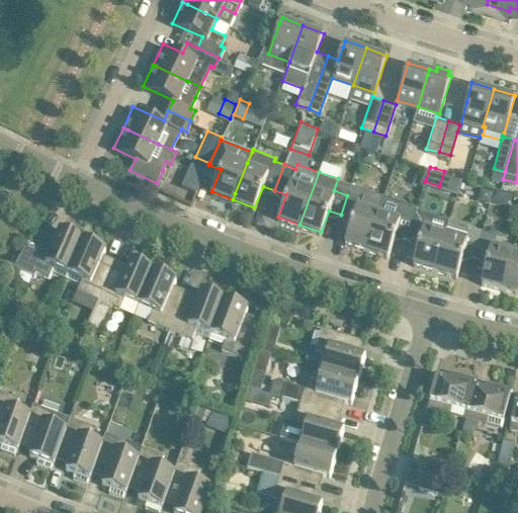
[(345,241),(366,248),(381,203),(384,194),(366,188),(362,200),(347,195),(341,215),(352,219),(345,241)]
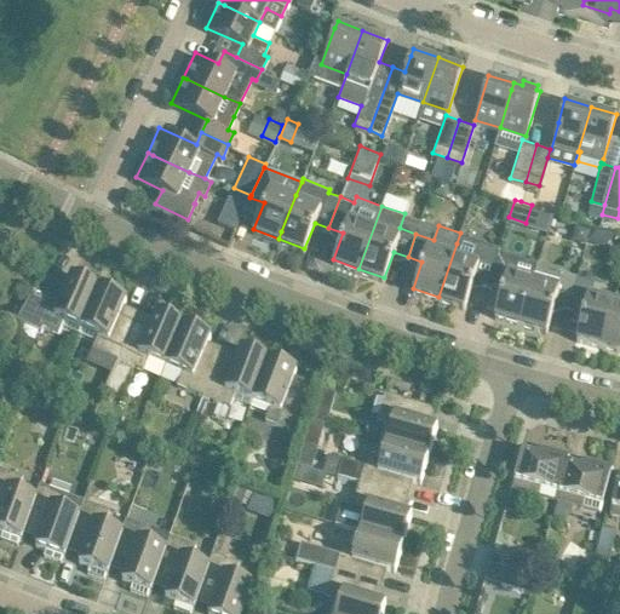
[(457,244),(438,297),(465,305),(472,282),(487,286),(498,251),(499,245),(460,233),(457,244)]
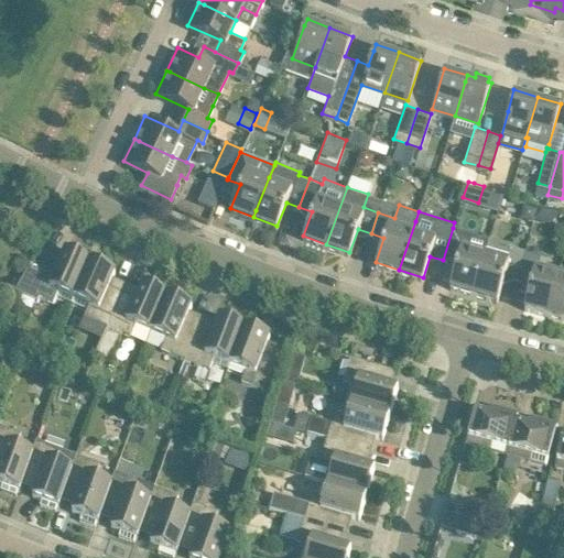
[(443,260),(456,264),(449,285),(474,292),(476,285),(485,252),(488,242),(468,236),(468,233),(453,228),(443,260)]
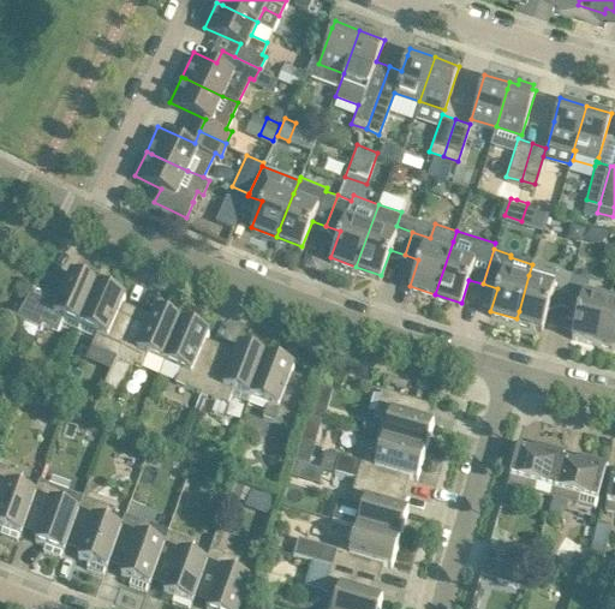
[(557,263),(535,257),(532,264),(529,275),(519,311),(517,318),(542,327),(550,300),(565,304),(573,272),(556,268),(557,263)]
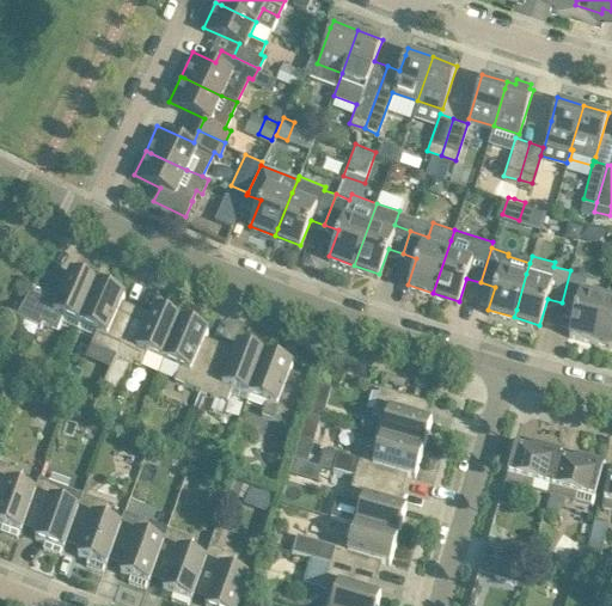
[(31,285),(19,314),(43,325),(46,320),(57,326),(61,318),(78,325),(98,280),(71,268),(66,280),(50,274),(43,291),(31,285)]
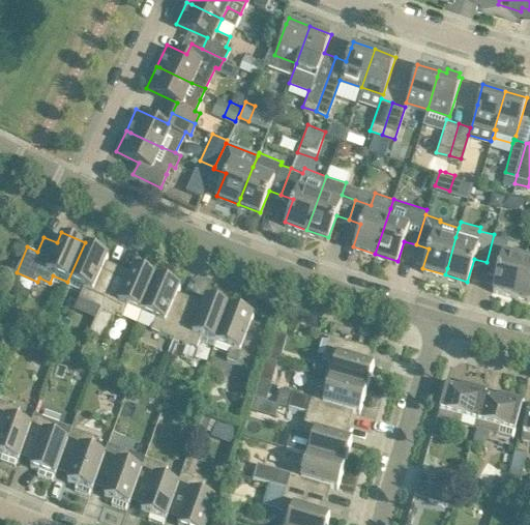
[(494,234),(487,262),(498,265),(493,288),(514,294),(517,288),(525,256),(505,251),(508,238),(494,234)]
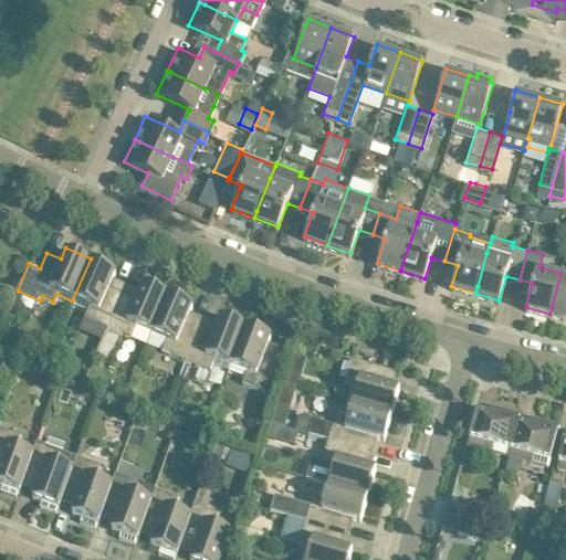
[(111,281),(116,270),(91,259),(72,300),(87,307),(84,315),(107,325),(124,286),(111,281)]
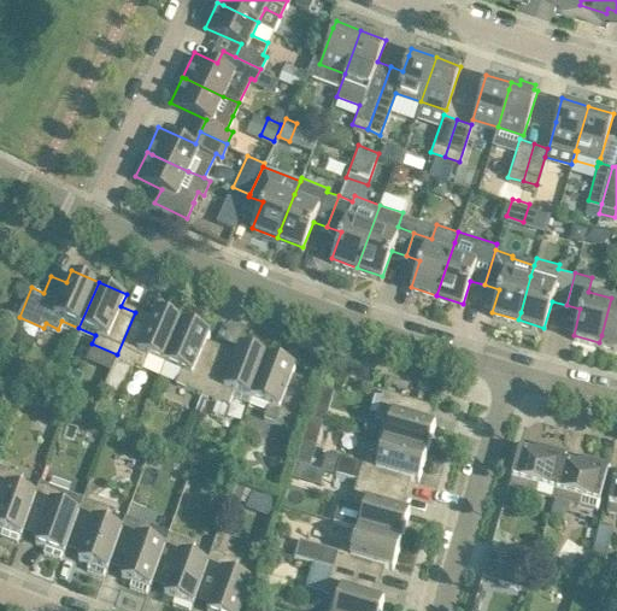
[(616,298),(611,298),(601,335),(599,342),(616,346),(616,298)]
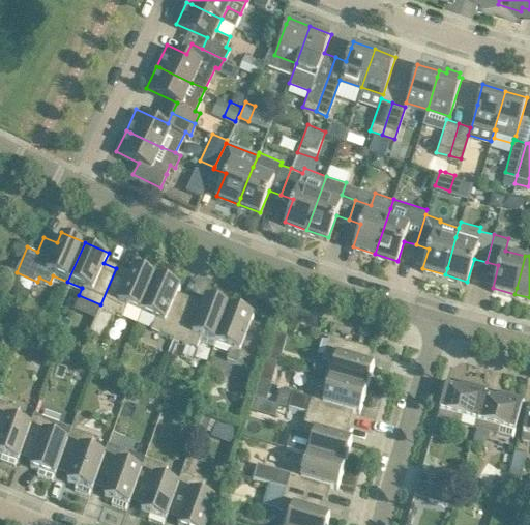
[(134,263),(130,271),(129,273),(116,268),(100,304),(90,329),(104,336),(114,311),(122,314),(125,307),(140,314),(157,273),(134,263)]
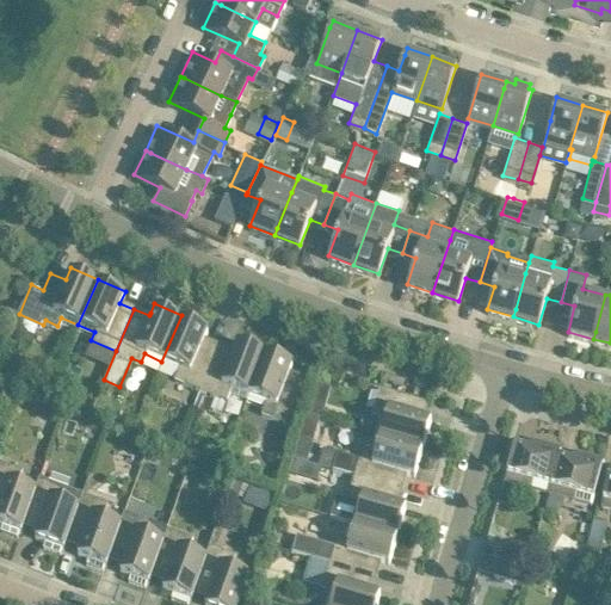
[(203,339),(208,327),(181,315),(161,362),(178,369),(174,376),(201,388),(217,345),(203,339)]
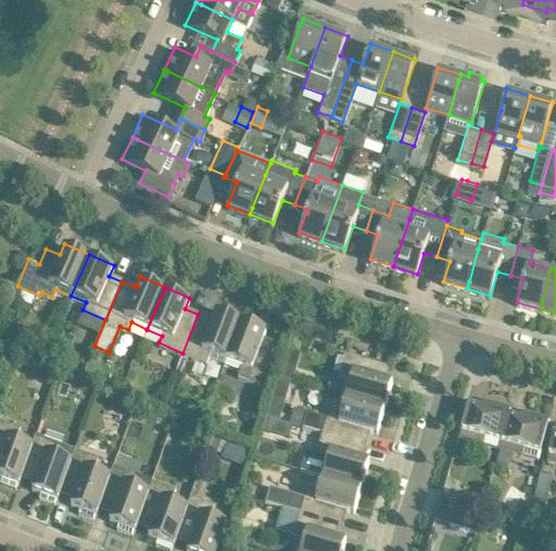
[(216,309),(212,318),(212,320),(198,314),(182,353),(206,362),(210,354),(225,361),(241,318),(216,309)]
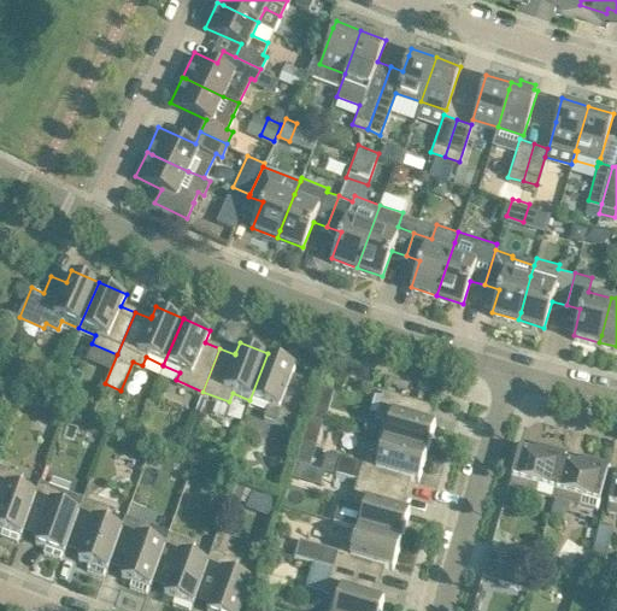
[(291,376),(295,364),(268,353),(250,400),(266,406),(264,415),(289,424),(297,404),(306,382),(291,376)]
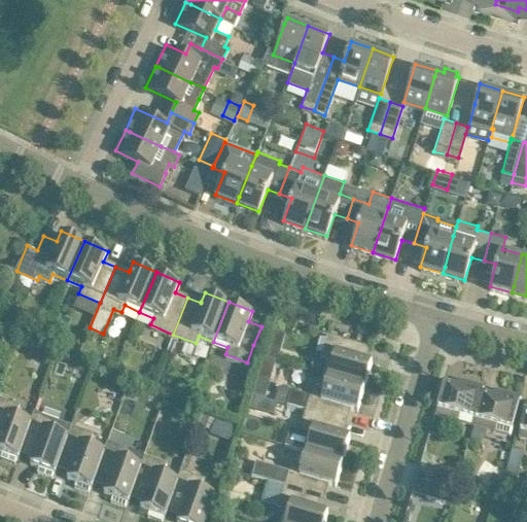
[(364,343),(327,332),(320,354),(327,356),(323,372),(357,382),(364,384),(372,359),(361,356),(364,343)]
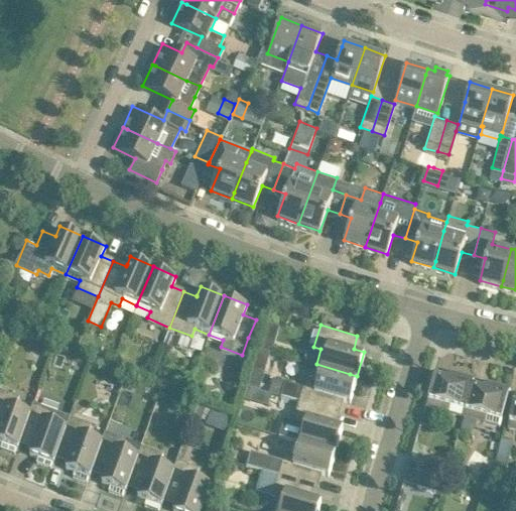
[(275,344),(260,340),(257,349),(272,353),(275,344)]
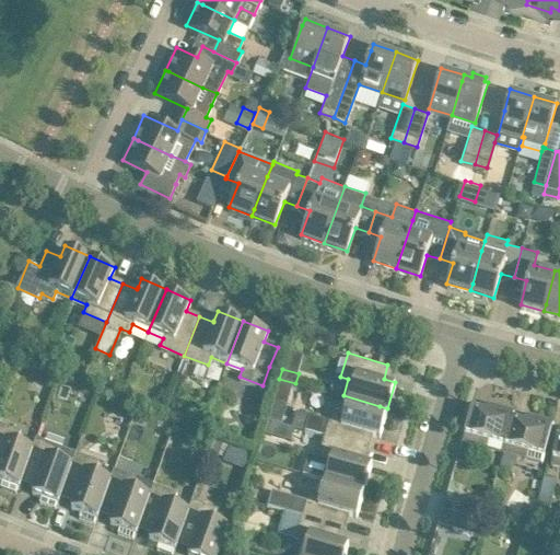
[(331,409),(329,418),(310,412),(305,427),(325,432),(364,444),(369,430),(380,434),(387,408),(380,406),(343,395),(339,412),(331,409)]
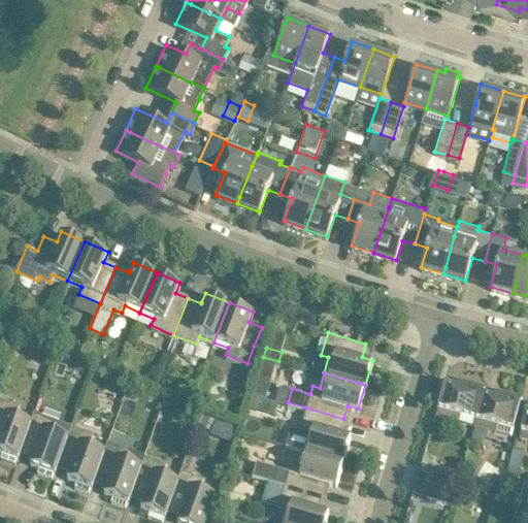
[(270,377),(258,373),(253,392),(265,395),(270,377)]
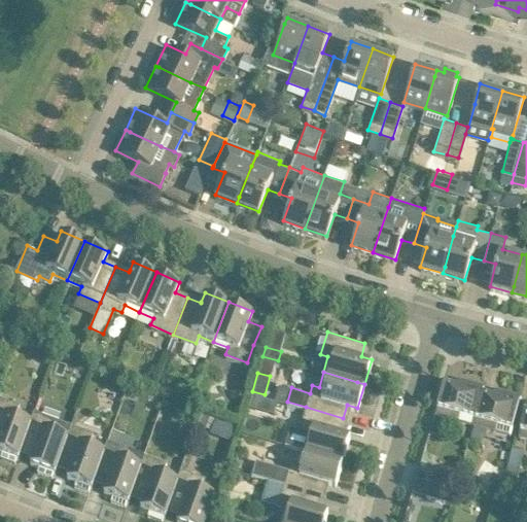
[(444,379),(436,406),(450,409),(448,415),(473,422),(476,416),(475,416),(482,389),(484,383),(458,377),(456,382),(444,379)]
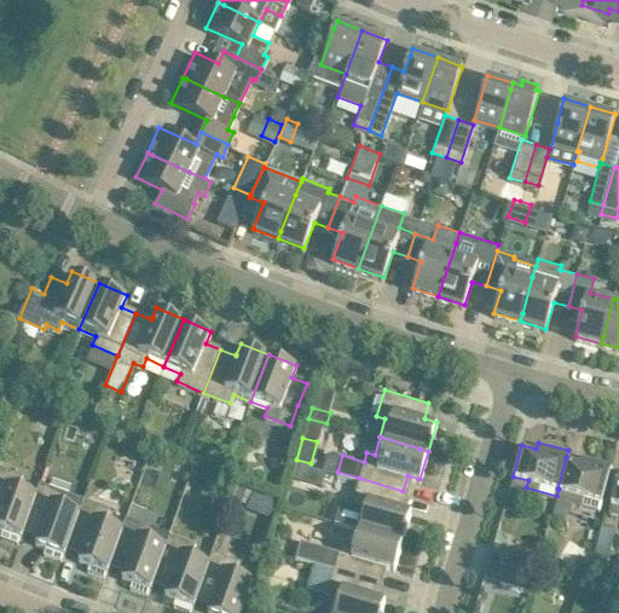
[(579,461),(566,457),(557,489),(559,489),(572,492),(570,499),(600,507),(606,486),(612,462),(582,454),(579,461)]
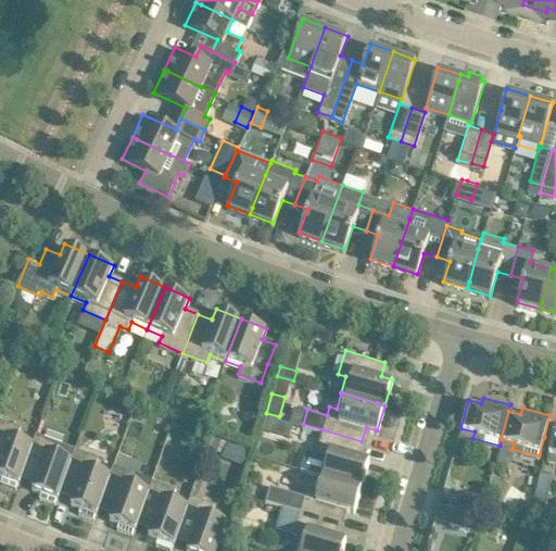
[(16,437),(21,425),(0,417),(0,474),(20,480),(23,471),(32,442),(16,437)]
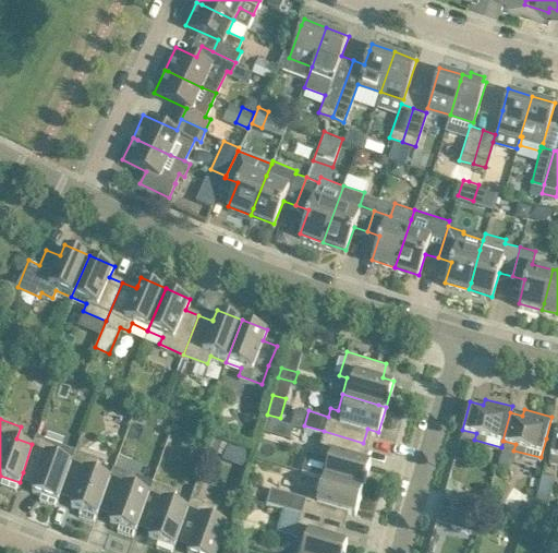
[(317,454),(308,452),(303,469),(319,473),(355,484),(363,487),(371,460),(359,457),(363,443),(324,431),(317,454)]
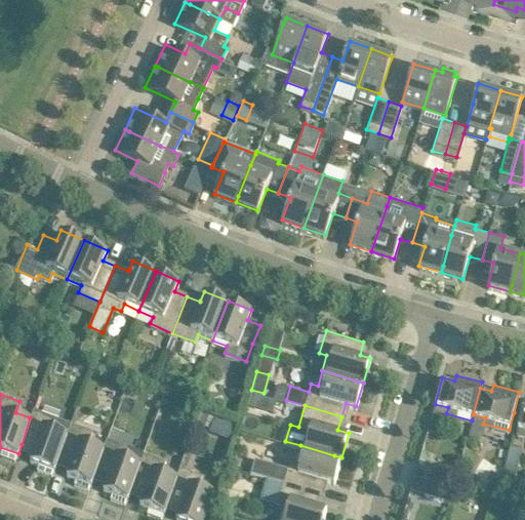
[(52,427),(56,415),(33,407),(30,417),(22,444),(34,449),(30,460),(54,469),(58,458),(67,432),(52,427)]
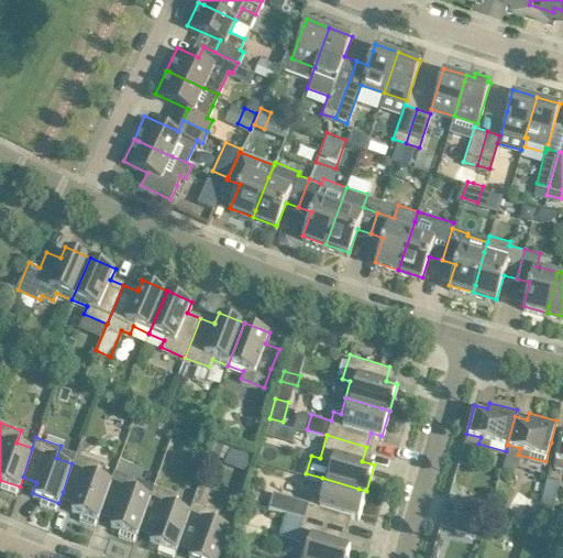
[(95,474),(99,461),(75,452),(72,463),(63,492),(76,498),(72,509),(98,518),(101,507),(110,480),(95,474)]
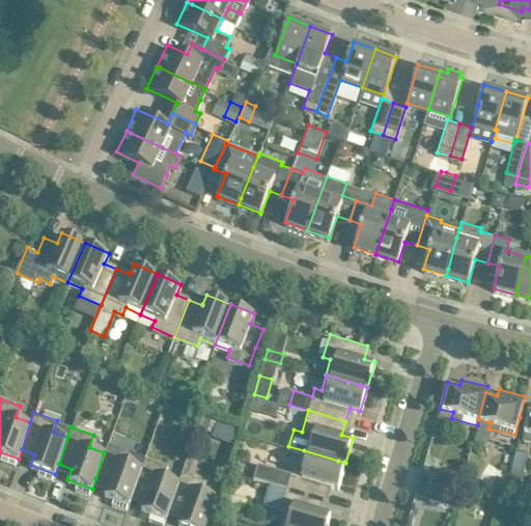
[(127,462),(131,450),(108,442),(104,452),(95,478),(109,483),(105,494),(129,503),(133,494),(141,467),(127,462)]
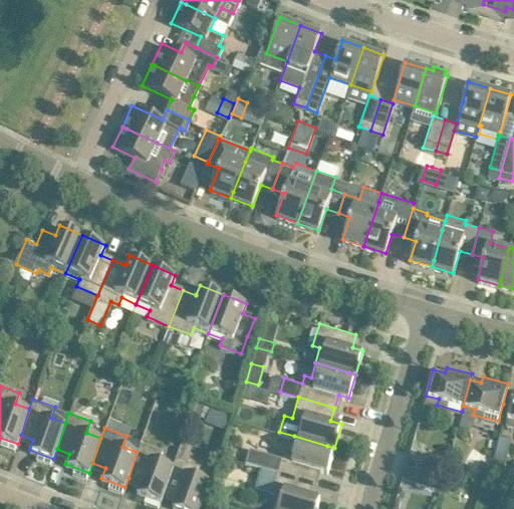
[(283,449),(280,457),(250,448),(246,462),(276,470),(313,481),(316,468),(327,471),(334,448),(327,446),(294,436),(289,451),(283,449)]
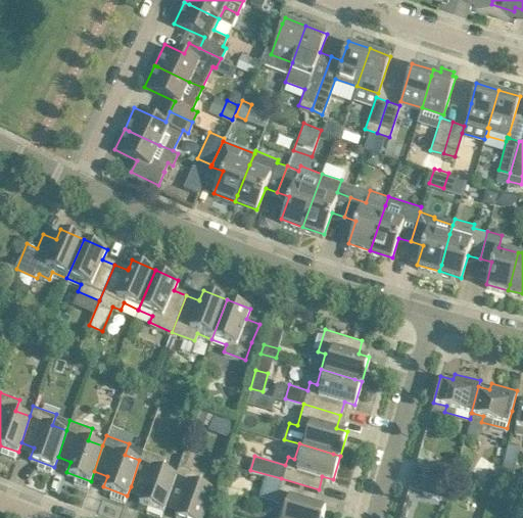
[(161,469),(165,458),(143,450),(139,460),(131,486),(143,490),(139,502),(163,510),(168,501),(176,474),(161,469)]
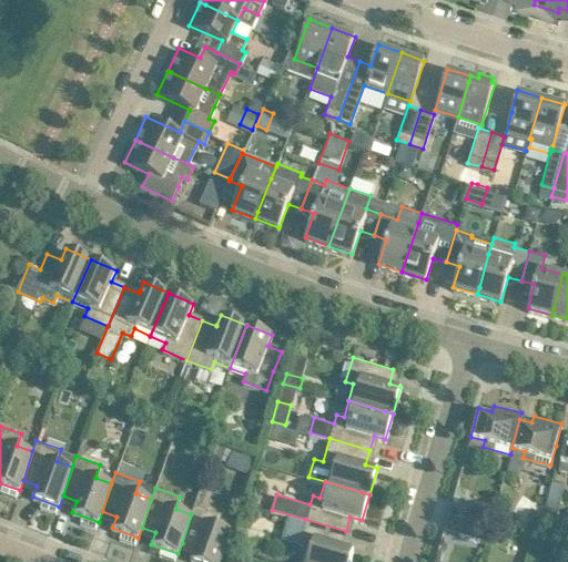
[(470,499),(466,515),(492,523),(496,507),(470,499)]
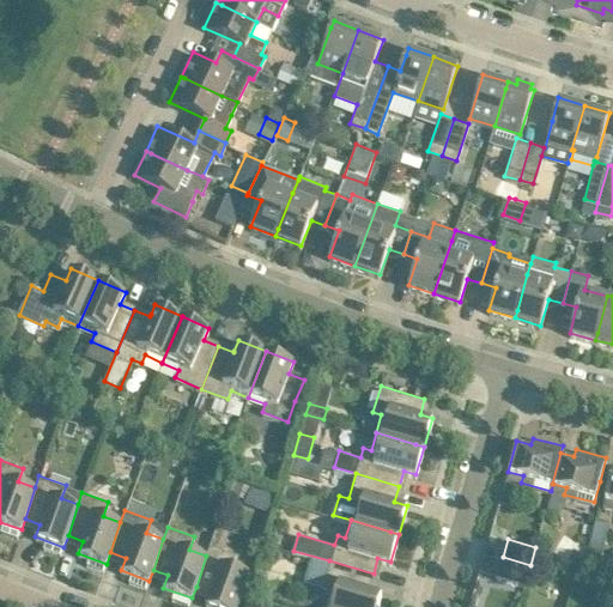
[(231,566),(236,553),(210,544),(206,556),(196,587),(211,592),(206,605),(213,606),(237,606),(249,572),(231,566)]
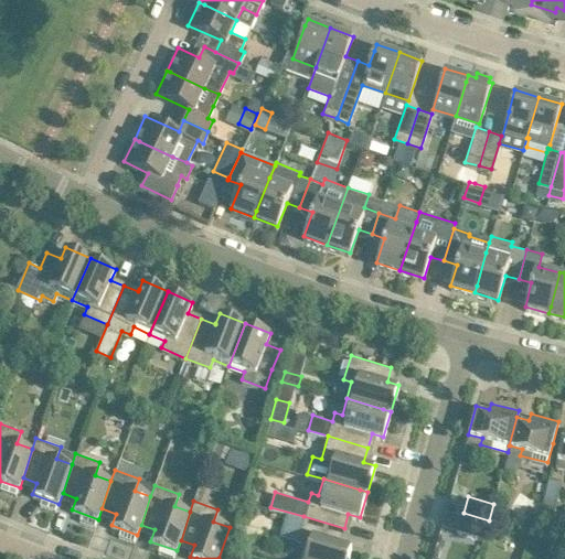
[(464,513),(458,530),(483,538),(489,520),(464,513)]
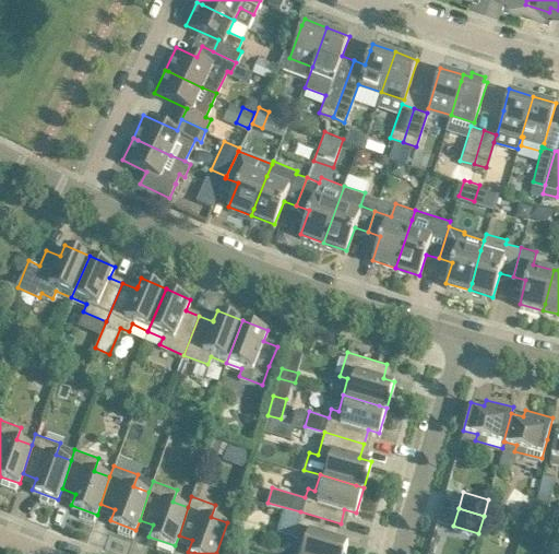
[(341,523),(300,511),(294,535),(301,538),(296,553),(344,553),(348,541),(336,538),(341,523)]
